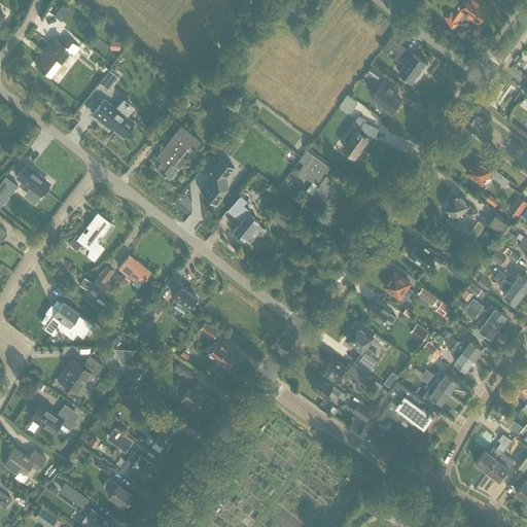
[(480,22),(489,8),(484,5),(486,3),(481,0),(463,0),(453,14),(452,13),(447,16),(453,27),(459,24),(457,21),(464,11),(480,22)]
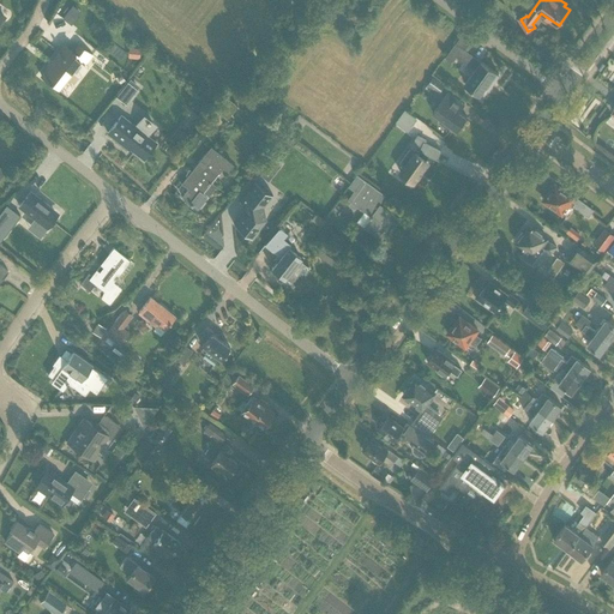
[(453,62),(458,56),(469,64),(476,70),(465,84),(481,95),(487,86),(489,88),(499,76),(482,62),(481,64),(474,58),(463,50),(464,48),(457,43),(446,58),(453,62)]
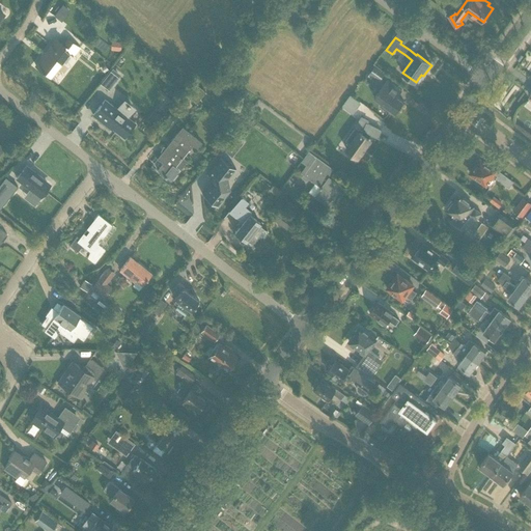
[(74,54),(79,48),(68,39),(64,46),(55,38),(45,52),(44,51),(39,56),(40,57),(34,65),(50,77),(70,51),(74,54)]
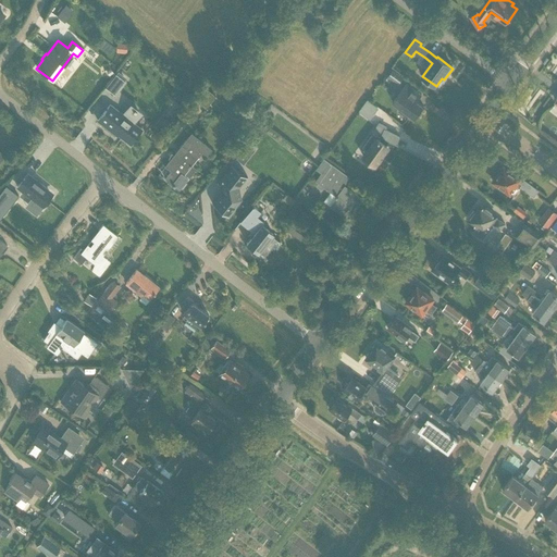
[(116,54),(126,54),(126,44),(115,44),(116,54)]
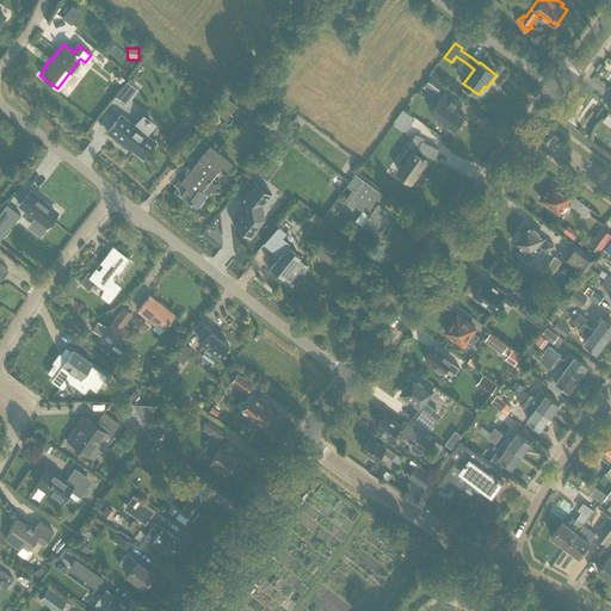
[(431,76),(425,85),(437,93),(443,85),(431,76)]
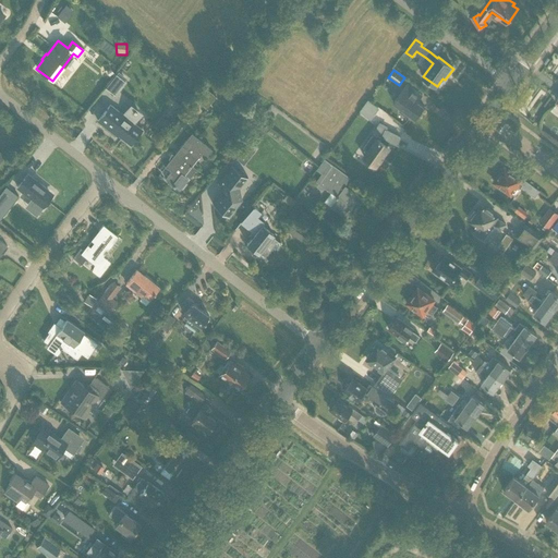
[(122,80),(116,74),(105,87),(112,93),(122,80)]
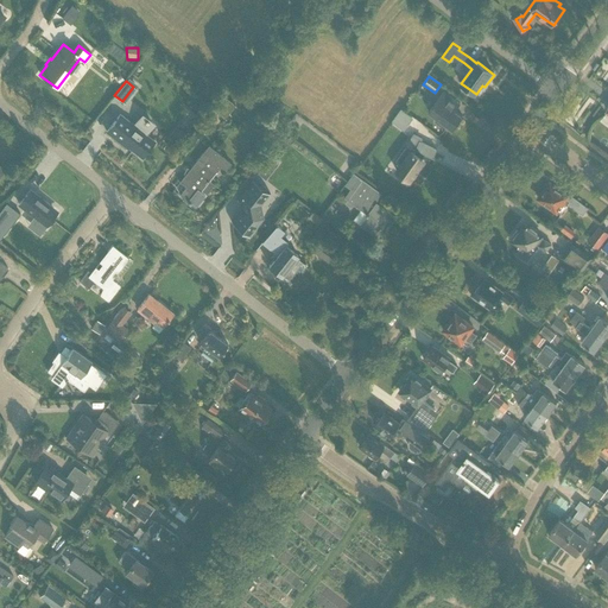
[(444,90),(429,111),(437,118),(435,121),(443,128),(445,124),(454,130),(463,116),(455,111),(461,103),(444,90)]
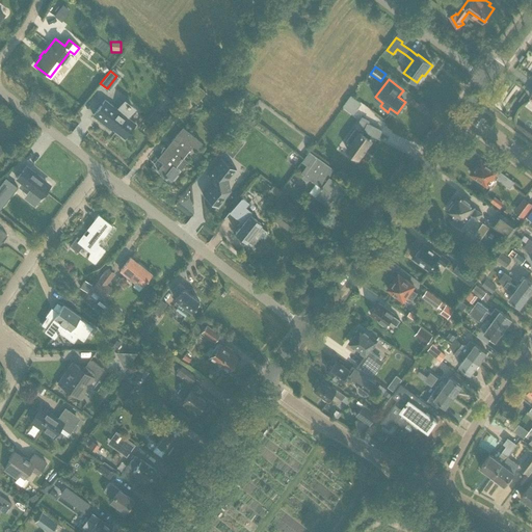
[(206,91),(195,83),(186,95),(196,103),(206,91)]
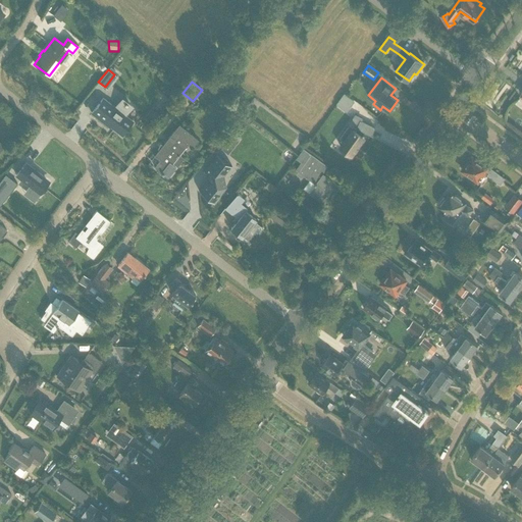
[(354,101),(346,95),(345,94),(336,104),(347,111),(354,101)]
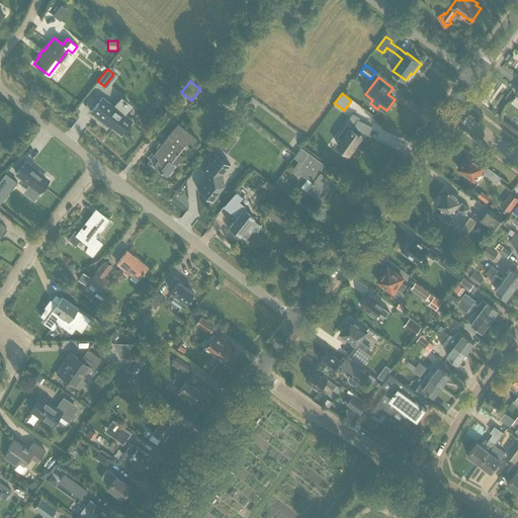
[(119,98),(113,106),(101,97),(90,112),(108,125),(109,124),(120,134),(132,120),(123,114),(130,106),(119,98)]
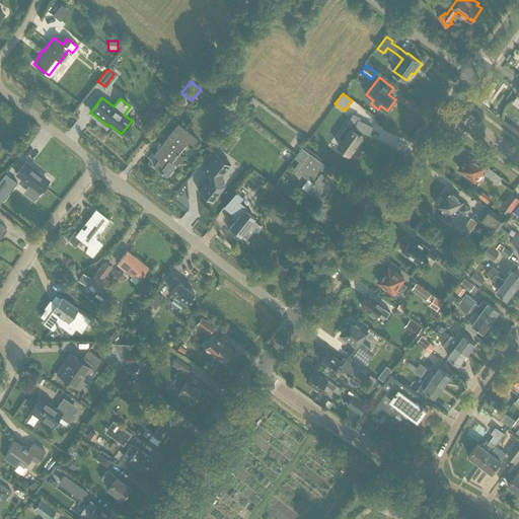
[(338,137),(343,141),(339,146),(350,154),(363,137),(360,134),(363,131),(369,134),(372,128),(358,121),(360,118),(353,115),(346,125),(347,125),(338,137)]
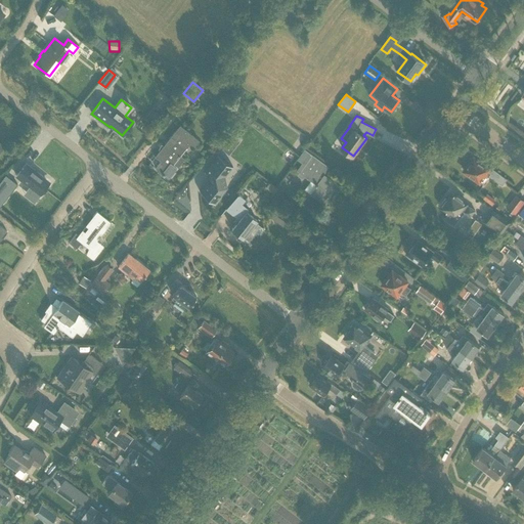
[(194,146),(200,140),(180,126),(155,157),(161,162),(156,168),(169,179),(184,160),(180,157),(190,143),(194,146)]
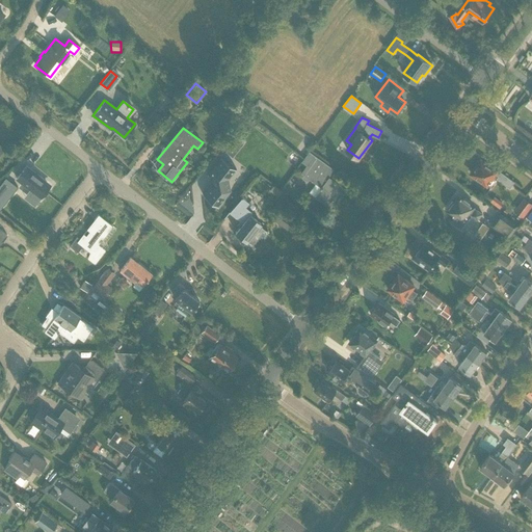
[(329,206),(343,187),(329,177),(334,170),(311,153),(304,161),(310,164),(303,173),(307,175),(303,178),(308,181),(310,178),(316,182),(310,191),(321,201),(322,200),(329,206)]
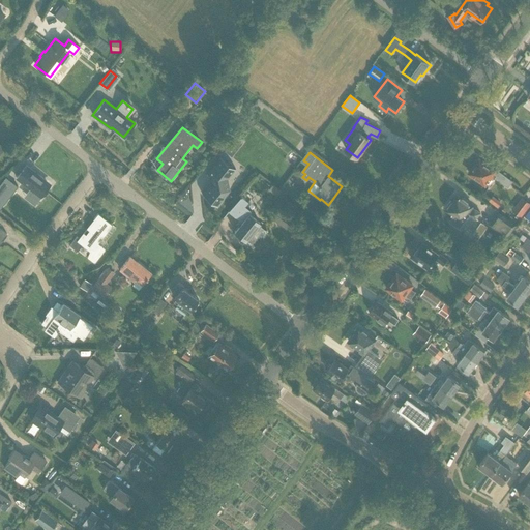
[(236,169),(221,156),(219,157),(221,157),(207,174),(214,179),(203,194),(202,194),(217,206),(230,190),(227,179),(235,170),(236,169)]
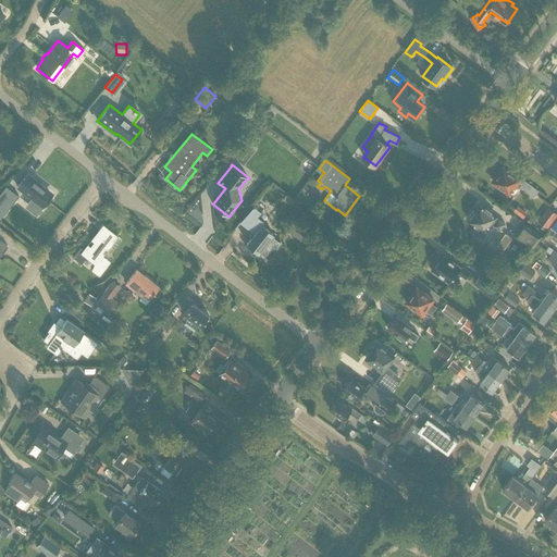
[(493,182),(502,188),(502,189),(509,195),(517,184),(520,186),(520,187),(533,197),(539,190),(514,173),(512,174),(504,168),(493,182)]
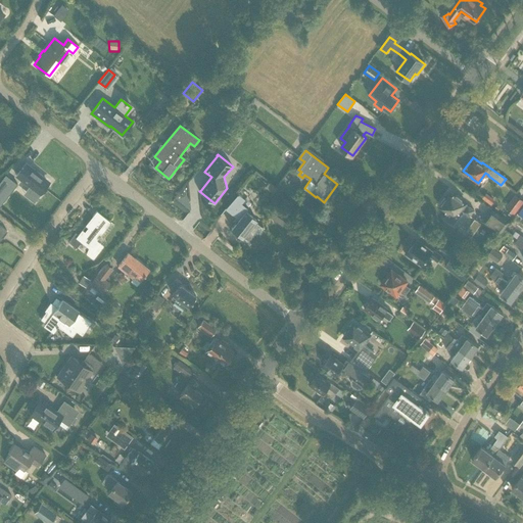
[(37,196),(48,183),(42,179),(44,178),(26,163),(15,176),(32,188),(30,190),(37,196)]
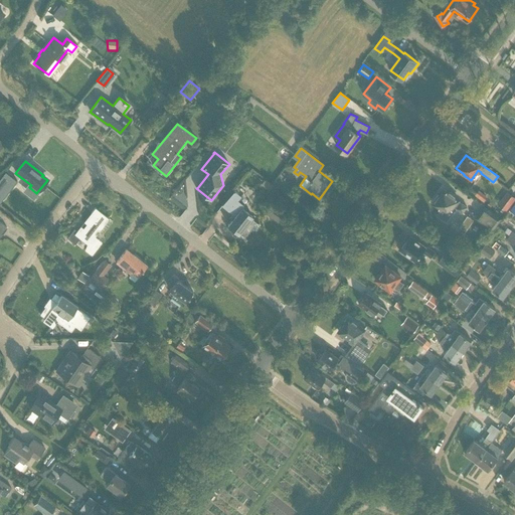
[(6,171),(0,178),(0,180),(10,188),(17,180),(6,171)]
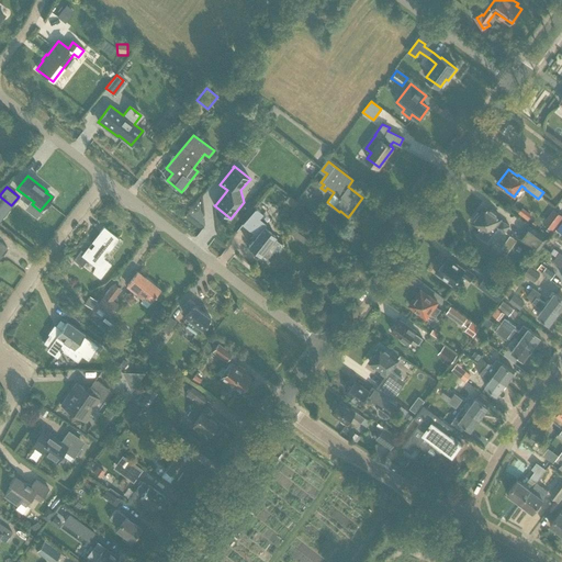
[(263,210),(257,205),(242,224),(257,236),(248,246),(260,256),(261,255),(265,257),(270,250),(272,253),(281,243),(274,238),(276,236),(265,227),(267,225),(258,217),(263,210)]
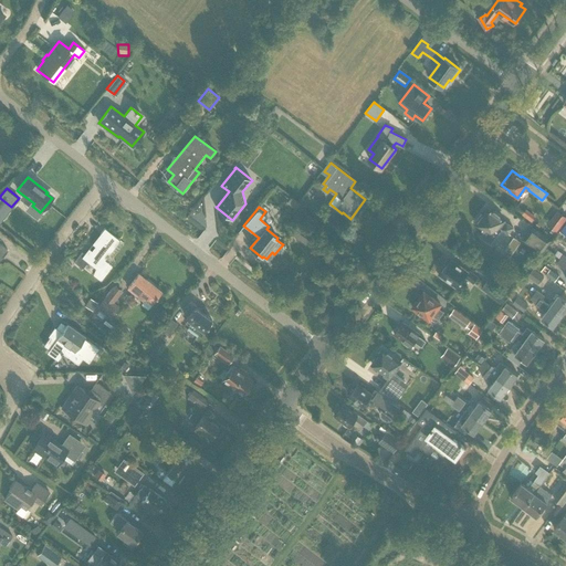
[(479,220),(477,224),(484,230),(480,236),(491,243),(501,229),(509,234),(514,228),(504,220),(505,220),(488,208),(483,215),(481,213),(477,219),(479,220)]
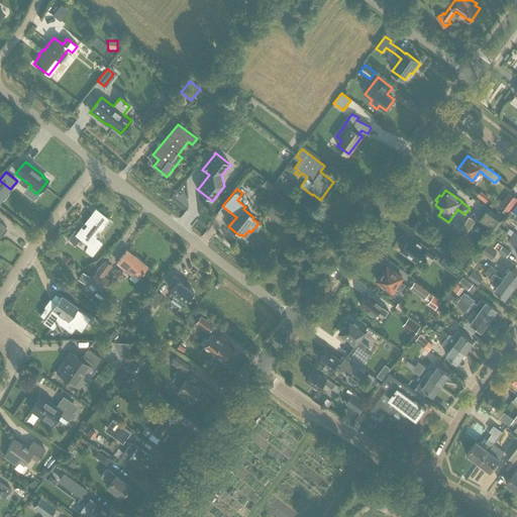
[(516,200),(516,197),(509,192),(500,204),(509,211),(516,200)]
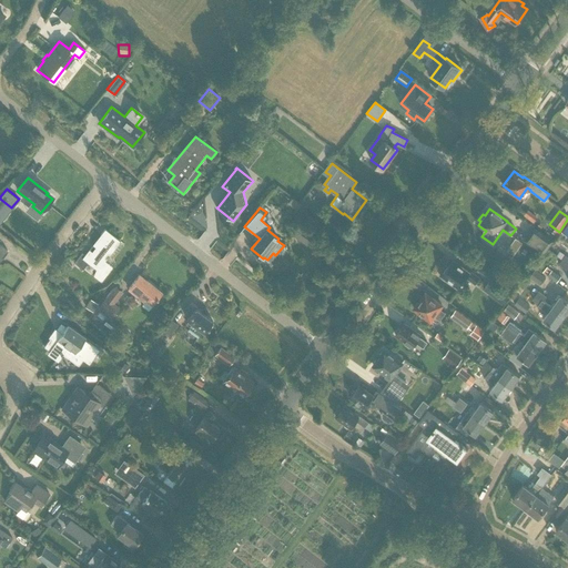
[(553,240),(534,226),(524,241),(543,254),(553,240)]
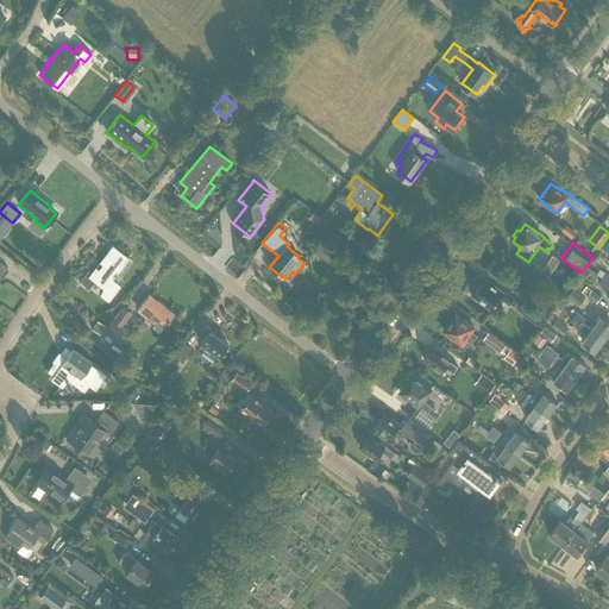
[(113,280),(129,259),(112,245),(107,252),(108,252),(92,274),(88,271),(80,281),(89,288),(94,281),(102,288),(100,295),(107,301),(120,286),(113,280)]
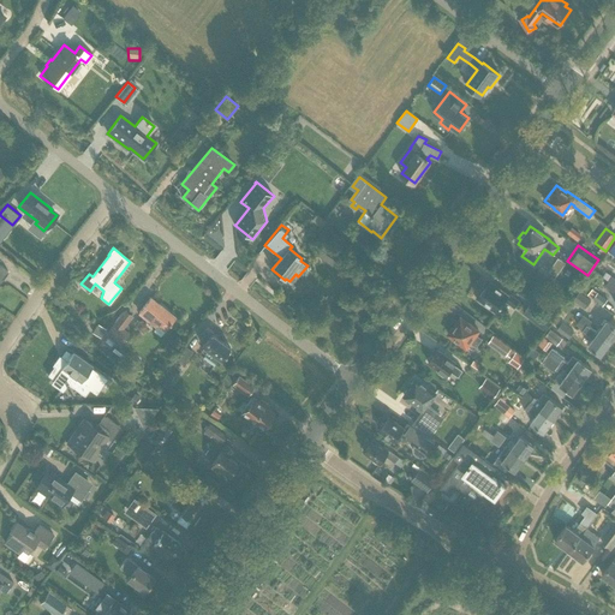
[(332,266),(338,257),(323,248),(317,256),(332,266)]
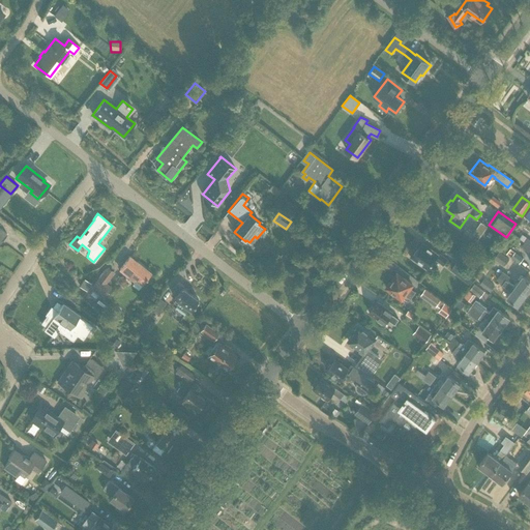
[(529,252),(529,249),(529,246),(524,242),(521,246),(529,252)]
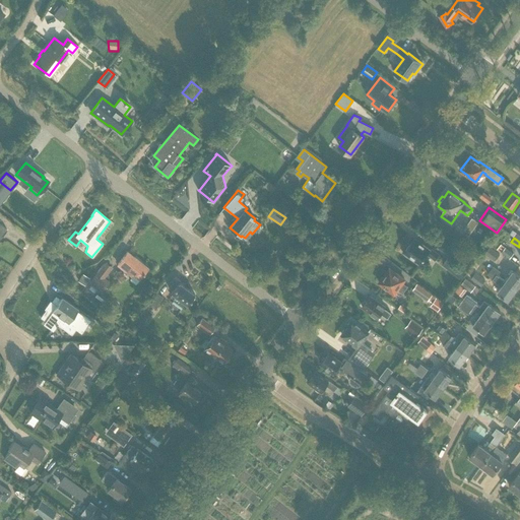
[(411,258),(411,257),(420,263),(427,254),(435,260),(440,254),(432,248),(431,249),(423,243),(421,244),(414,239),(404,252),(405,253),(404,253),(411,258)]
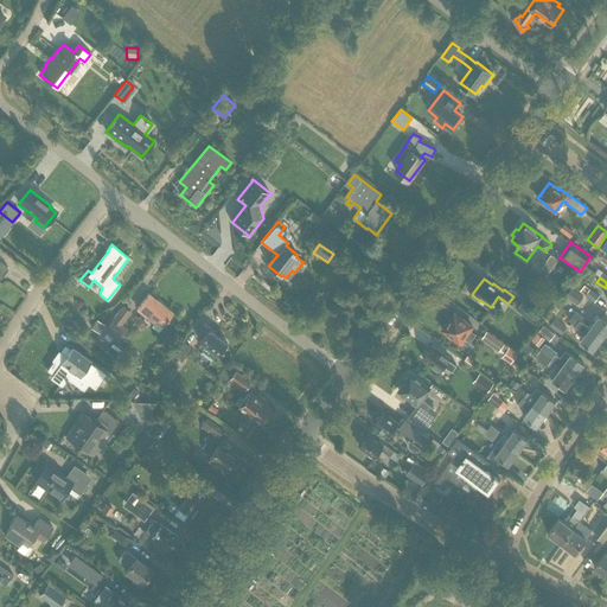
[(599,296),(585,285),(579,291),(594,302),(599,296)]
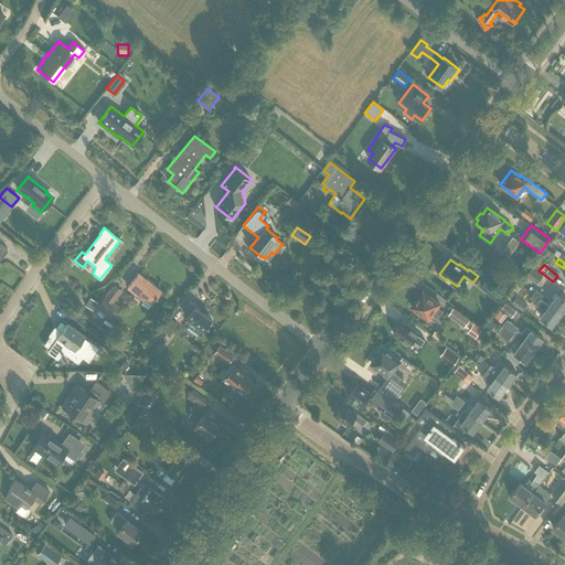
[(526,276),(537,284),(543,276),(532,268),(526,276)]
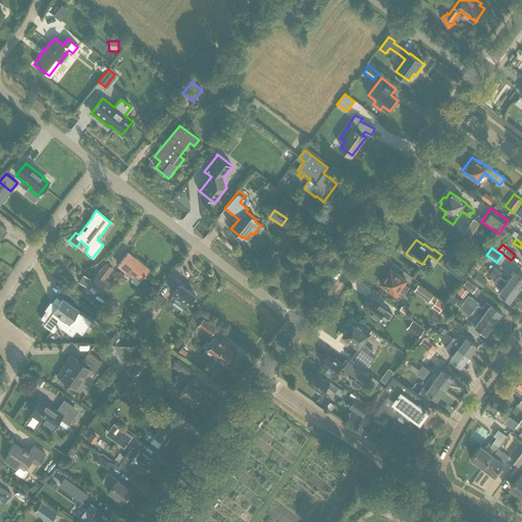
[(136,284),(148,269),(127,253),(118,265),(133,277),(131,280),(136,284)]
